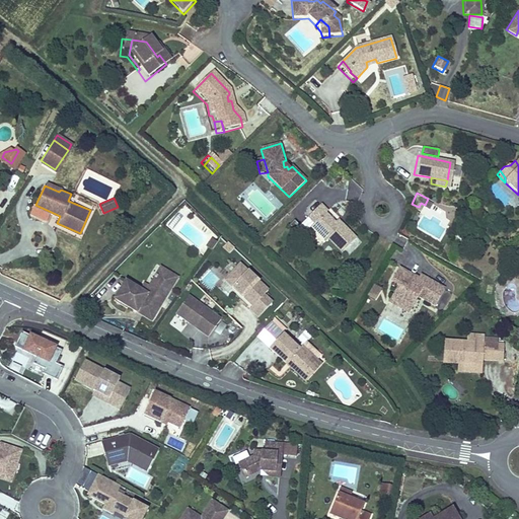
[(356,236),(343,223),(340,226),(334,221),(324,211),(326,209),(319,203),(299,223),(320,244),(328,236),(342,249),(356,236)]
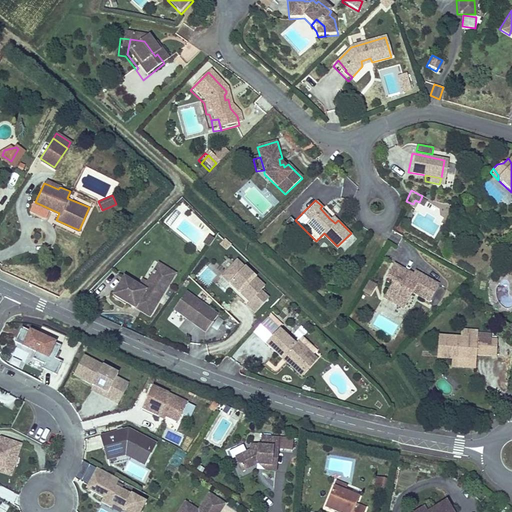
[(335,223),(338,220),(333,214),(329,218),(335,223)]
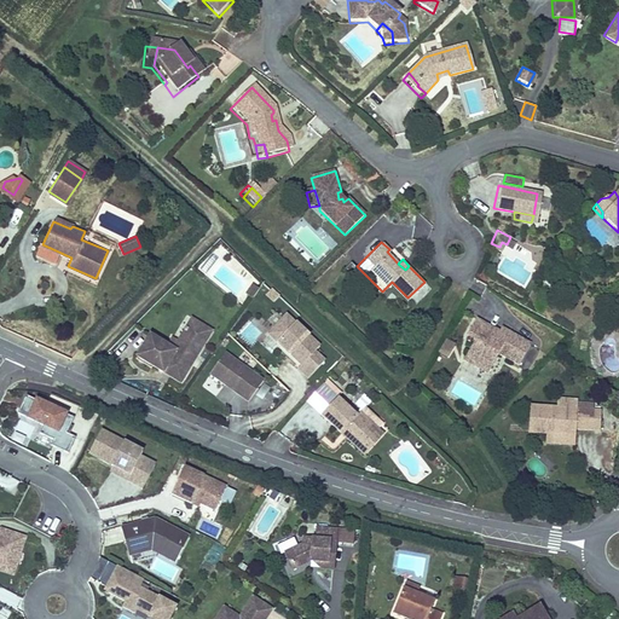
[(252,295),(258,287),(252,282),(246,291),(252,295)]
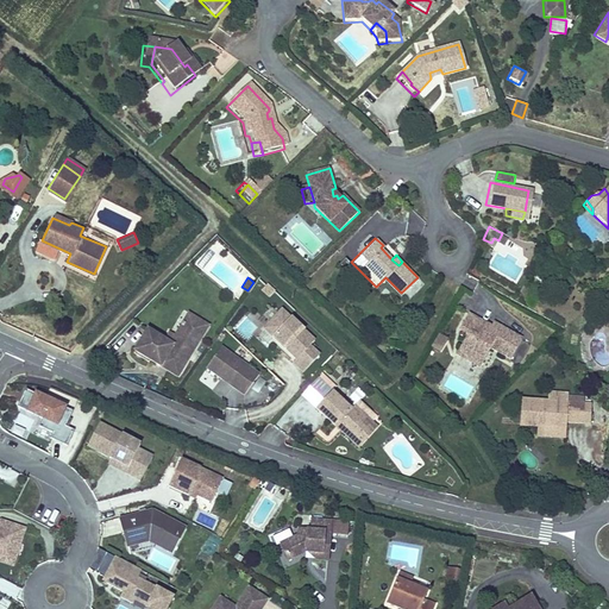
[(275,290),(267,283),(262,289),(269,296),(275,290)]
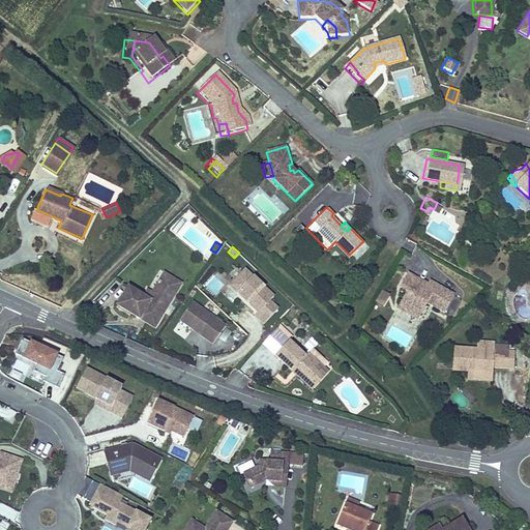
[(278,306),(270,297),(274,293),(245,265),(228,284),(258,312),(255,315),(263,323),(278,306)]
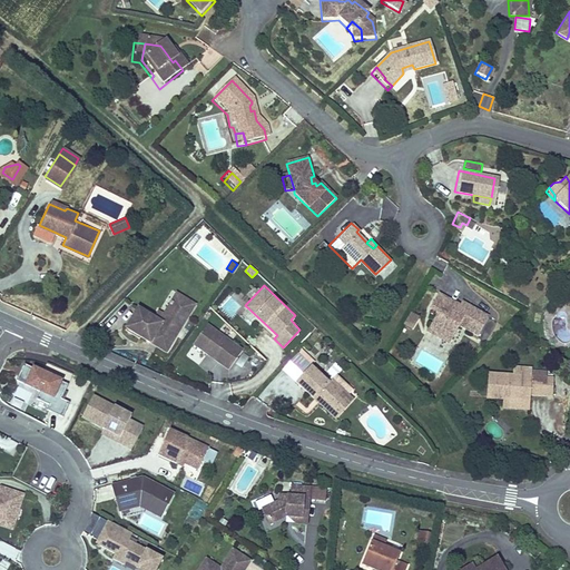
[(175,292),(169,301),(188,312),(194,302),(175,292)]
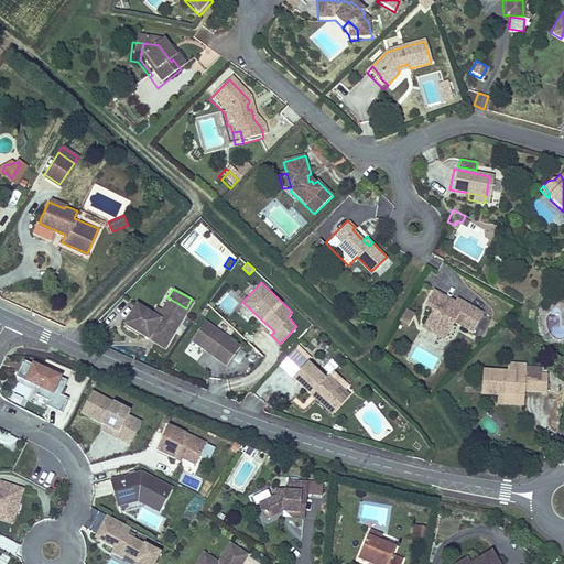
[(433,307),(425,322),(448,333),(455,318),(475,328),(484,310),(465,300),(464,304),(455,300),(433,289),(425,304),(433,307)]
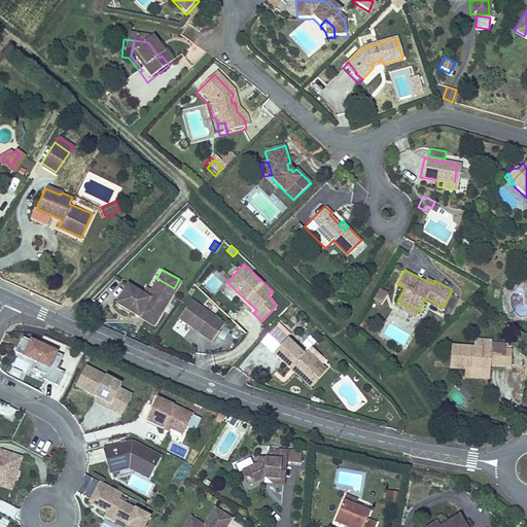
[(117,303),(141,317),(143,313),(155,320),(174,288),(156,278),(148,291),(130,281),(117,303)]
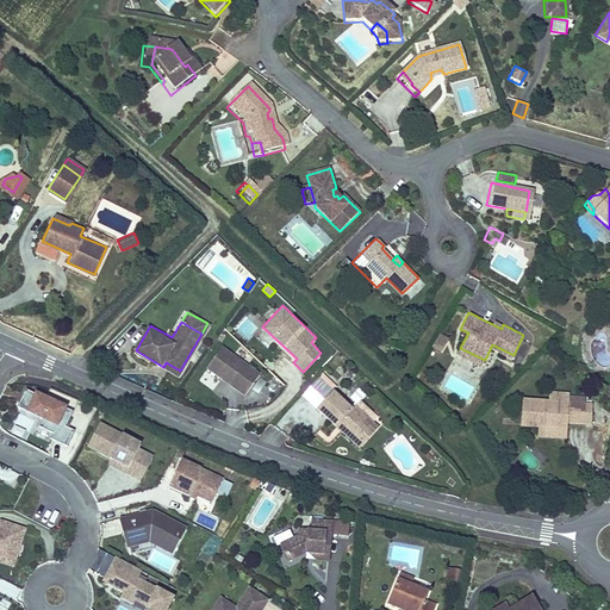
[(442,352),(449,337),(440,331),(431,346),(442,352)]
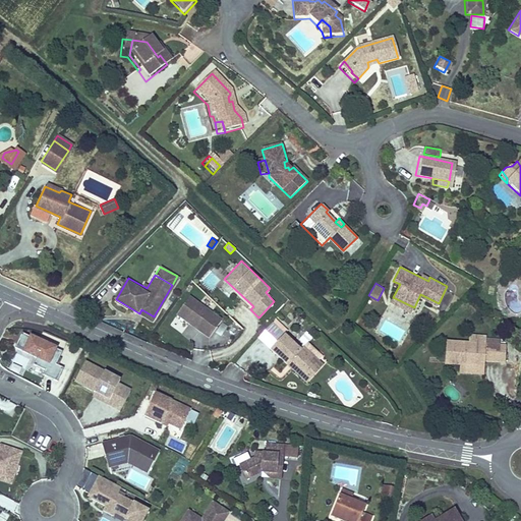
[(189,295),(177,312),(210,336),(222,319),(189,295)]
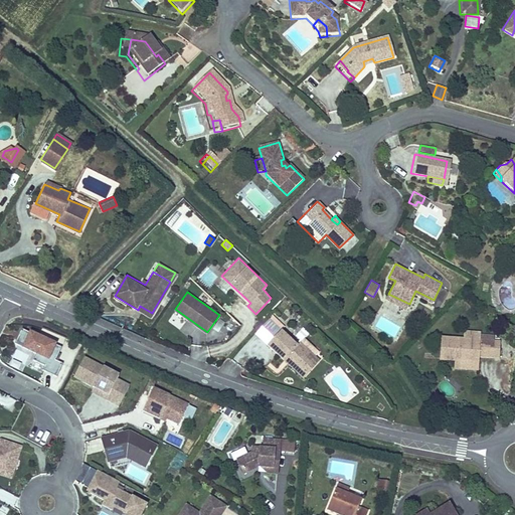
[(409,304),(388,294),(386,298),(407,308),(409,304)]
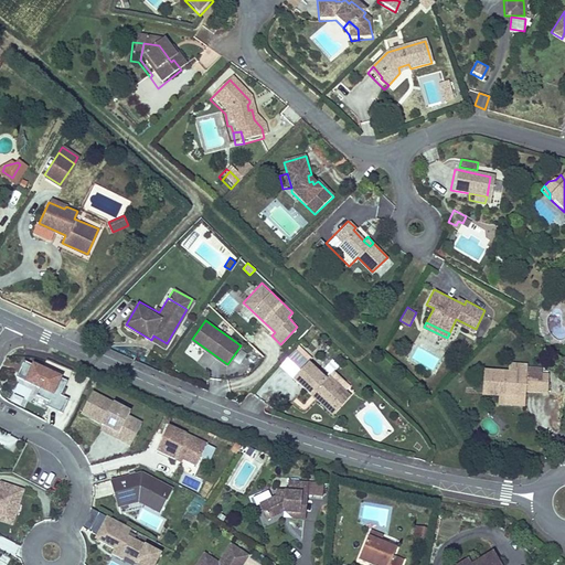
[(153,336),(151,340),(164,348),(167,343),(153,336)]
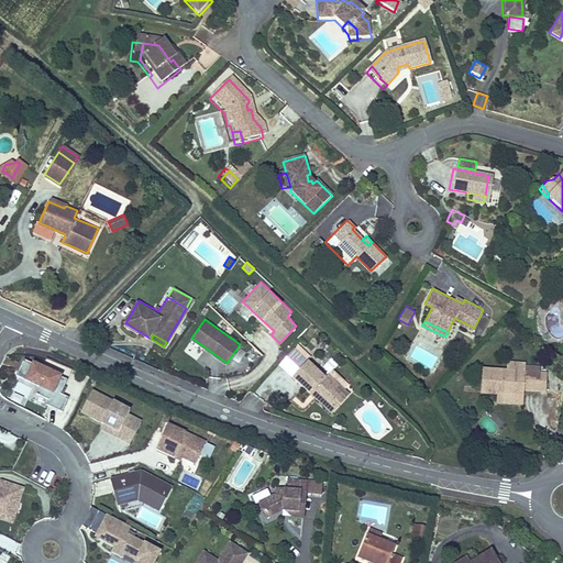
[(62,372),(32,359),(31,361),(23,357),(17,374),(40,384),(36,392),(48,397),(46,403),(63,410),(69,395),(62,392),(68,377),(61,374),(62,372)]
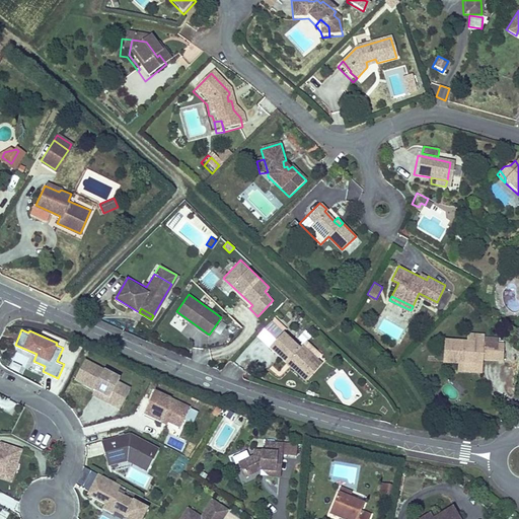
[(267,348),(283,362),(286,359),(301,373),(315,358),(300,345),(298,347),(292,342),(293,340),(288,336),(286,337),(280,331),(267,348)]
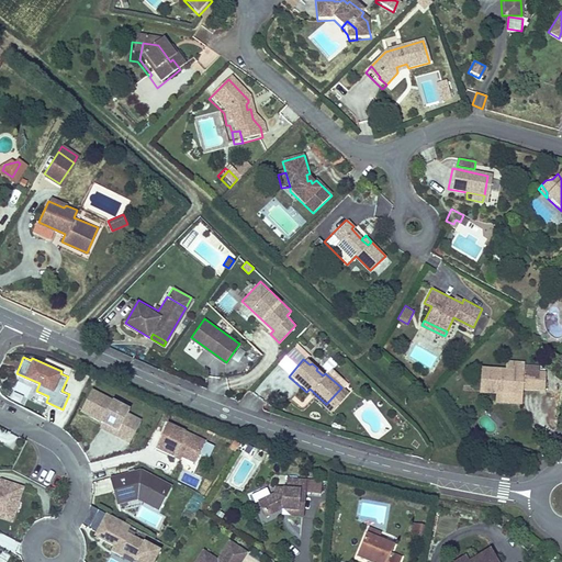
[(506,360),(505,368),(525,370),(526,363),(526,361),(506,360)]
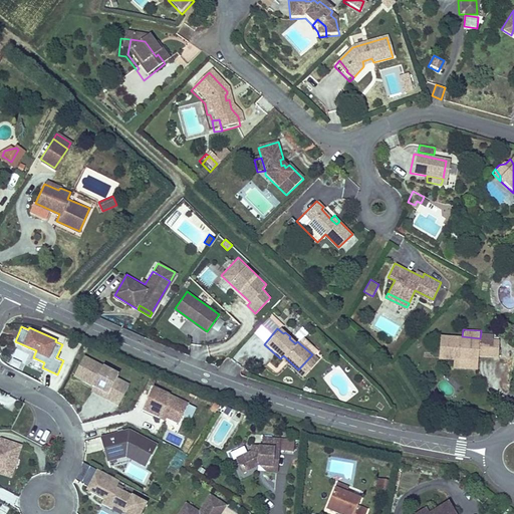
[(480,338),(462,336),(442,335),(440,356),(454,357),(478,359),(478,353),(498,355),(499,340),(494,339),(494,333),(481,332),(480,338)]
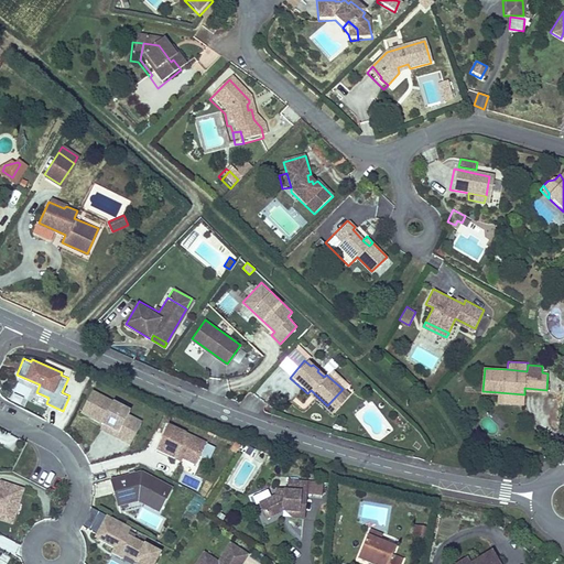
[(326,375),(343,389),(347,384),(331,369),(326,375)]
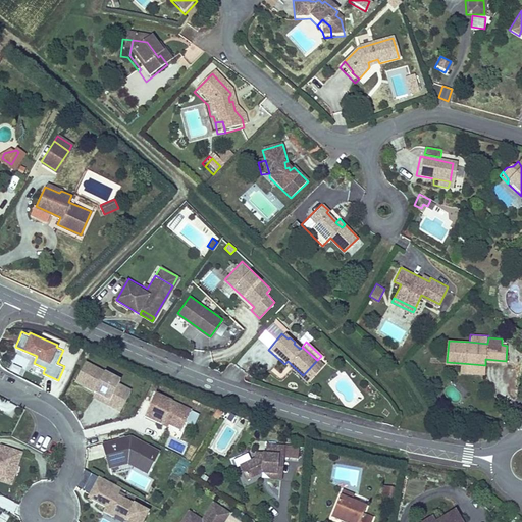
[(288,361),(284,364),(305,382),(321,365),(317,360),(303,375),(288,361)]
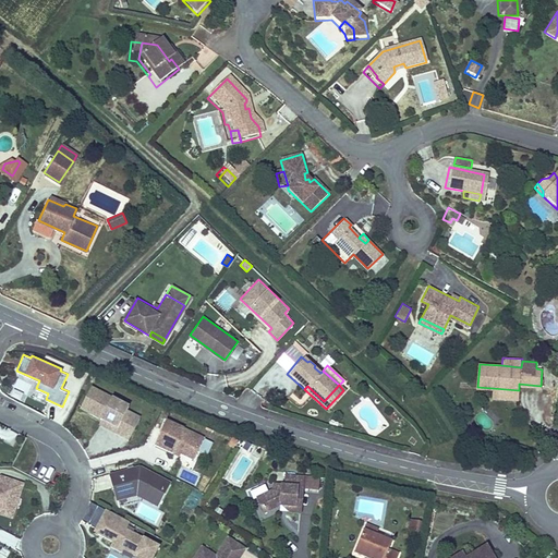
[(111,397),(94,387),(83,408),(105,419),(100,426),(130,441),(141,419),(129,412),(134,402),(113,392),(111,397)]
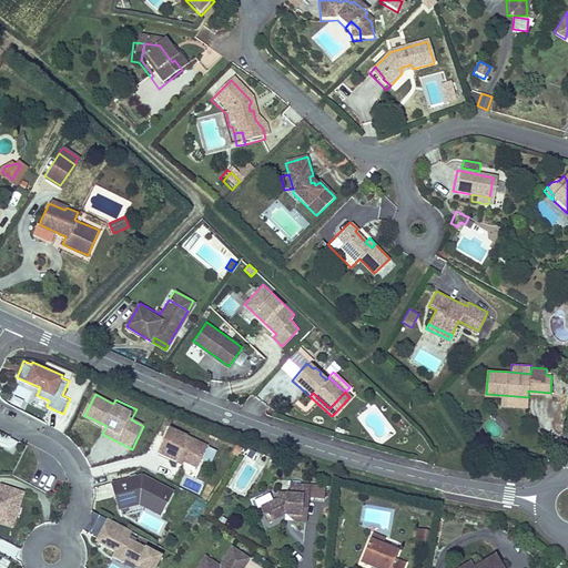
[(528,397),(501,395),(501,404),(527,406),(528,397)]
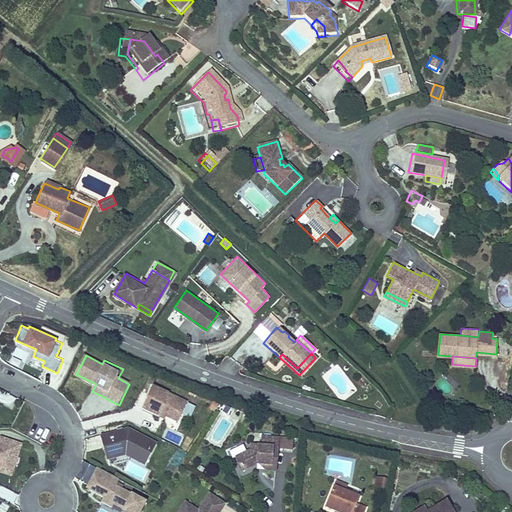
[(190,404),(155,385),(141,410),(167,423),(169,418),(179,424),(190,404)]
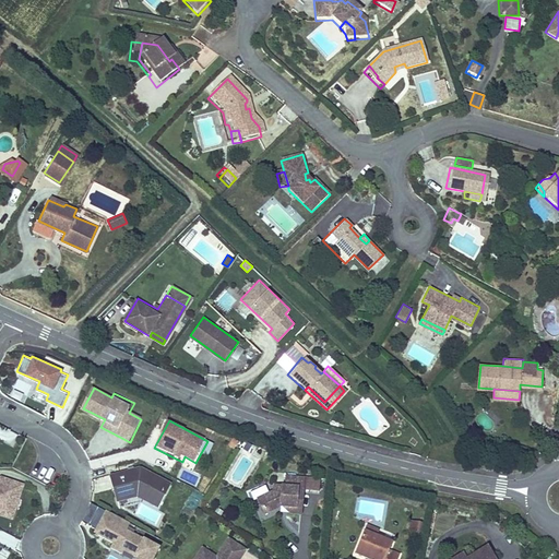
[(141,467),(109,474),(116,503),(139,498),(159,510),(174,485),(141,467)]
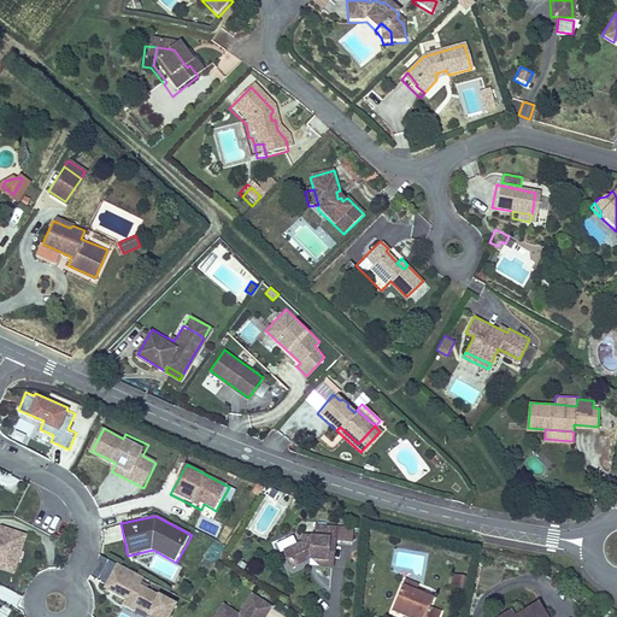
[(0,524),(0,570),(17,576),(30,533),(1,524),(0,524)]
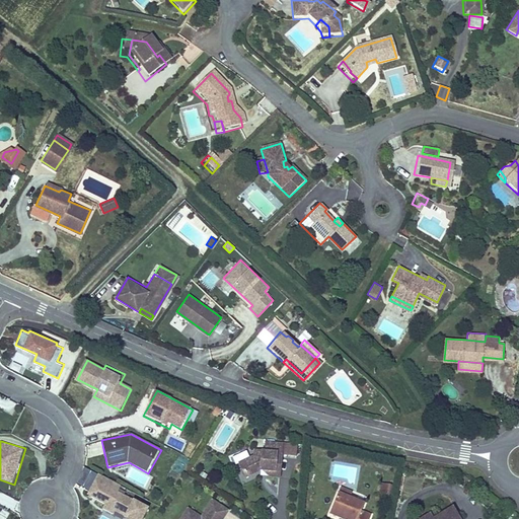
[(278,477),(282,445),(264,443),(264,452),(253,451),(252,456),(238,464),(244,477),(257,469),(269,471),(269,477),(278,477)]
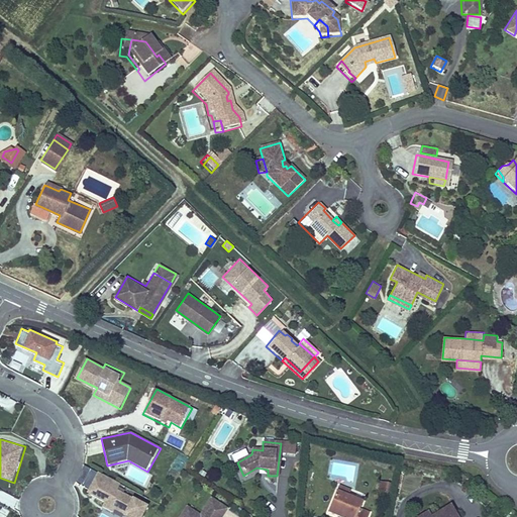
[(147,502),(102,476),(92,492),(110,503),(108,506),(126,516),(148,516),(150,513),(147,502)]
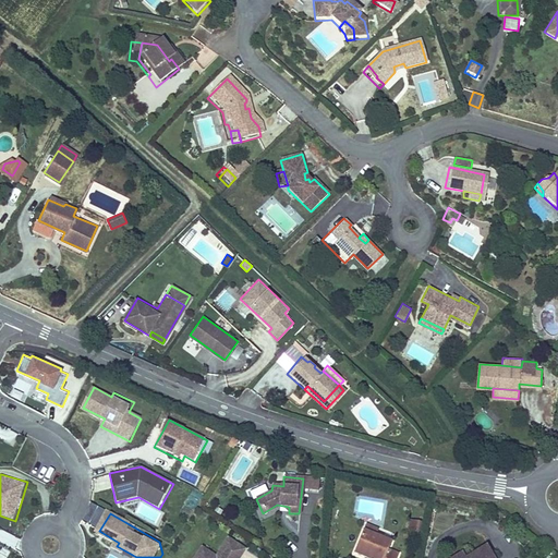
[(410,529),(419,531),(420,520),(412,518),(410,529)]
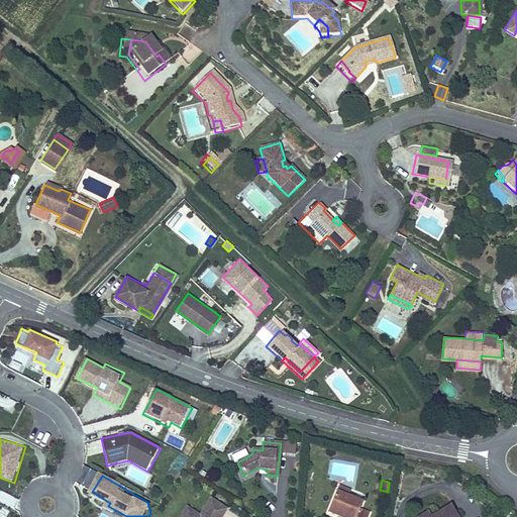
[(339,484),(337,490),(349,495),(351,490),(339,484)]
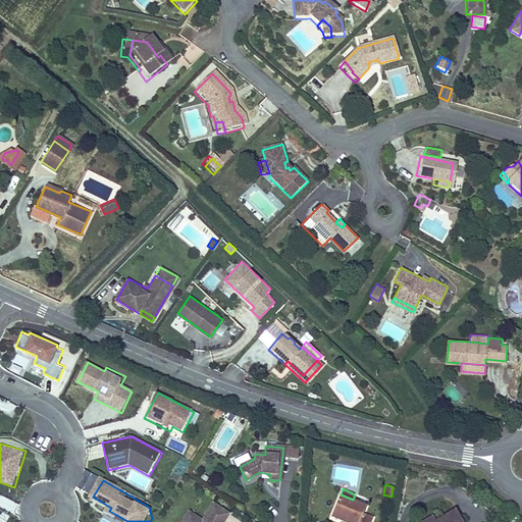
[(353,500),(341,494),(331,517),(344,521),(372,521),(375,516),(365,512),(367,506),(353,500)]
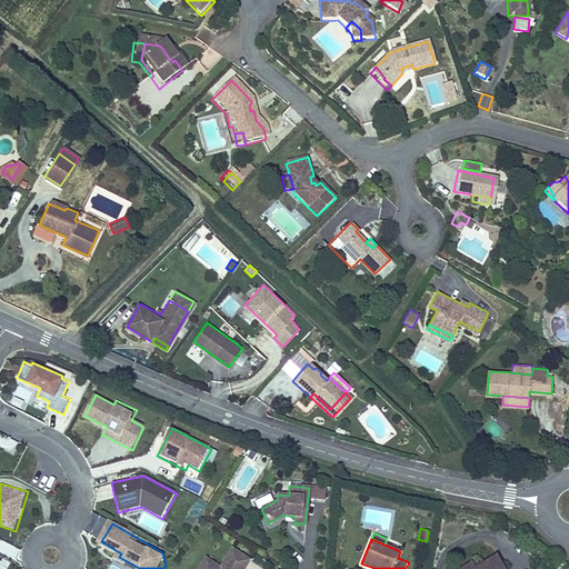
[(239,568),(240,568),(242,568),(250,558),(232,546),(220,565),(206,556),(196,568),(239,568)]
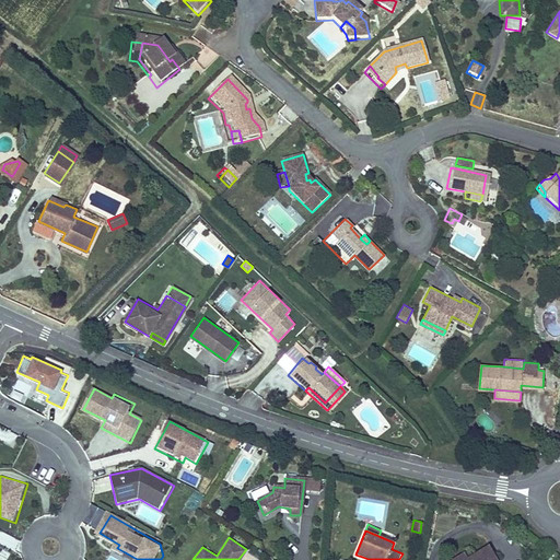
[(450,559),(497,559),(489,545),(466,557),(464,552),(450,559)]
